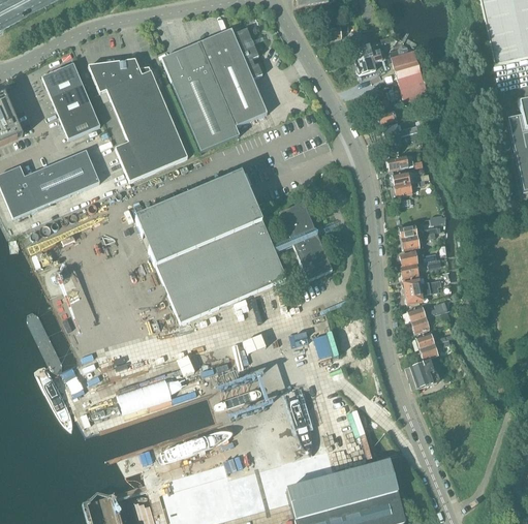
[(361,0),(361,1),(363,11),(362,12),(364,21),(375,19),(371,0),(361,0)]
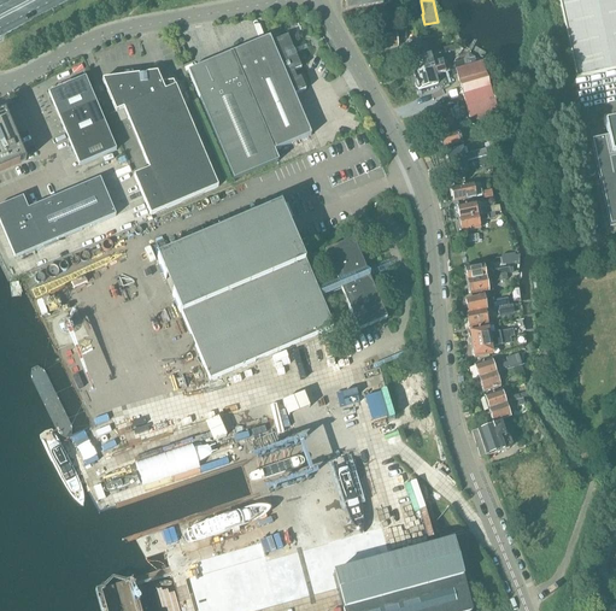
[(561,0),(578,72),(615,64),(615,0),(561,0)]
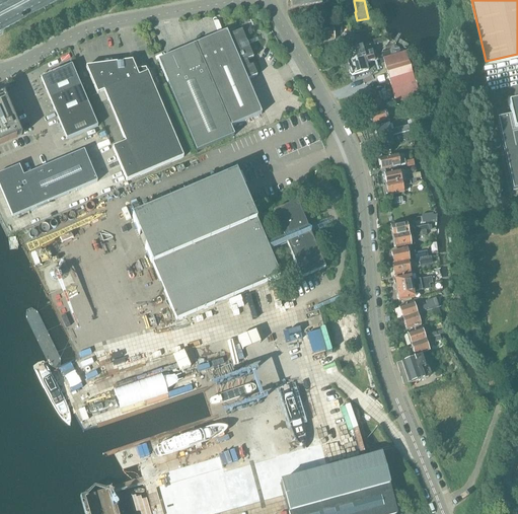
[(334,29),(340,28),(340,23),(317,26),(319,39),(335,37),(334,29)]
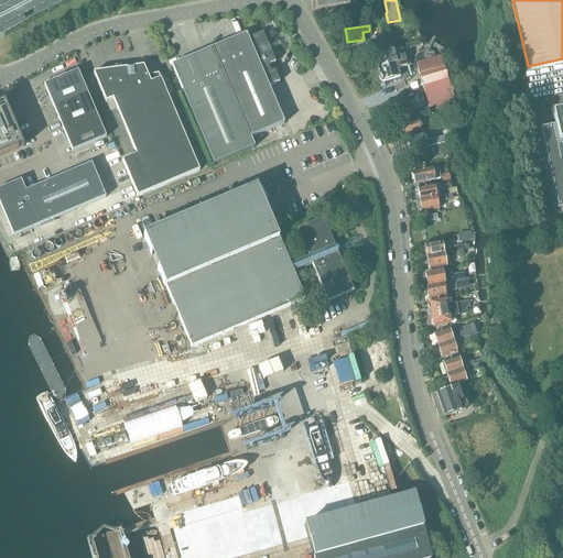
[(247,29),(213,43),(173,61),(215,160),(256,142),(253,138),(251,133),(285,119),(277,100),(275,96),(274,97),(272,91),(270,86),(271,86),(269,83),(280,77),(275,66),(272,67),(269,61),(277,57),(269,41),(263,28),(249,34),(247,29)]
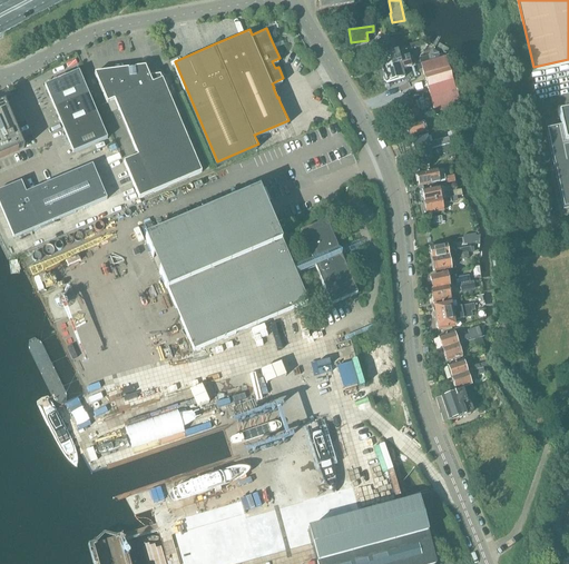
[(371,39),(372,48),(386,46),(384,37),(371,39)]
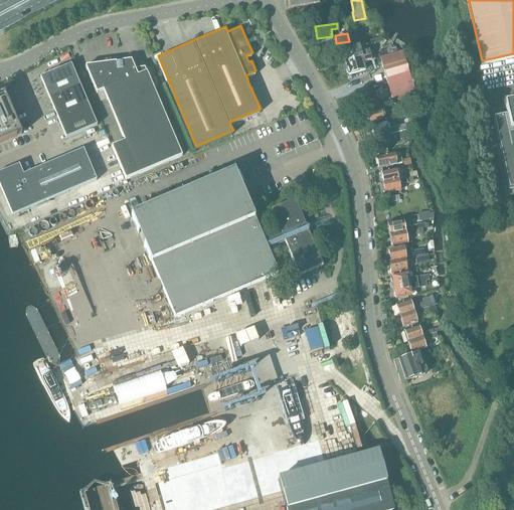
[(345,54),(346,59),(370,51),(369,47),(361,49),(359,42),(343,47),(343,48),(342,50),(343,53),(345,54)]
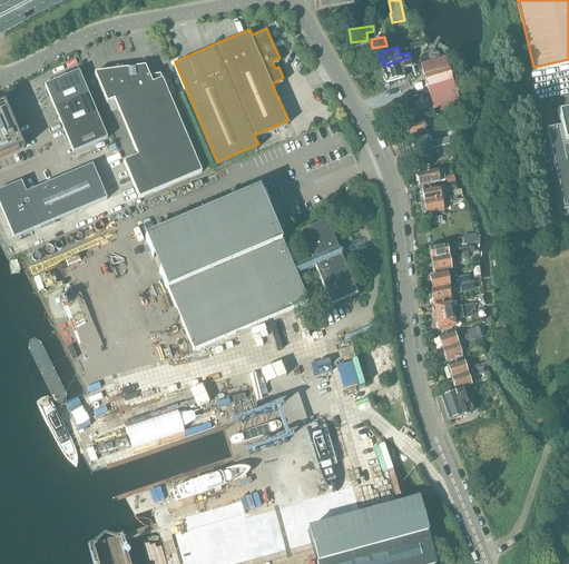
[(421,60),(431,92),(435,108),(461,100),(457,85),(447,52),(421,60)]
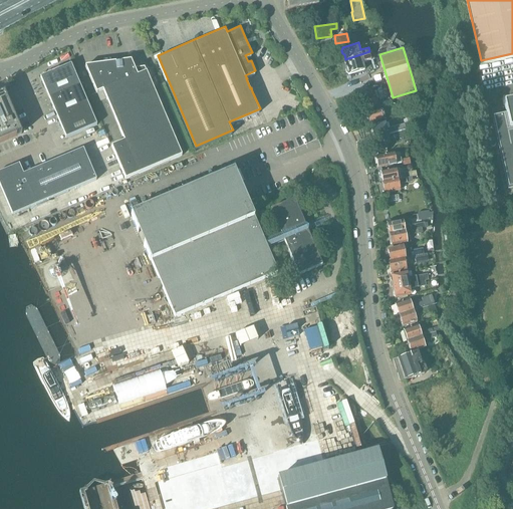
[(369,51),(345,59),(347,64),(346,65),(346,68),(348,69),(349,70),(365,65),(363,58),(371,56),(369,51)]
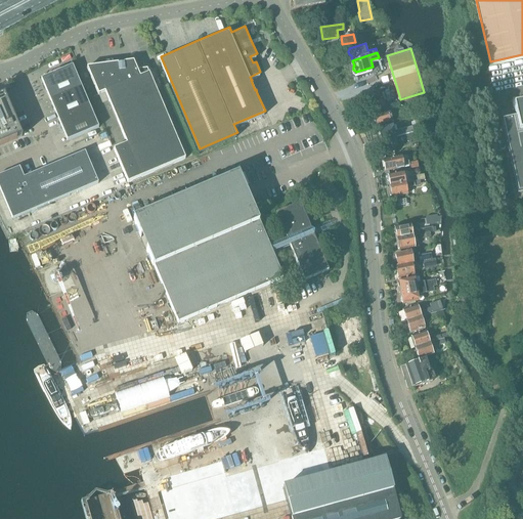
[(88,63),(99,91),(106,88),(128,139),(116,144),(129,178),(186,155),(150,69),(141,73),(134,57),(125,58),(125,60),(119,61),(119,59),(88,63)]
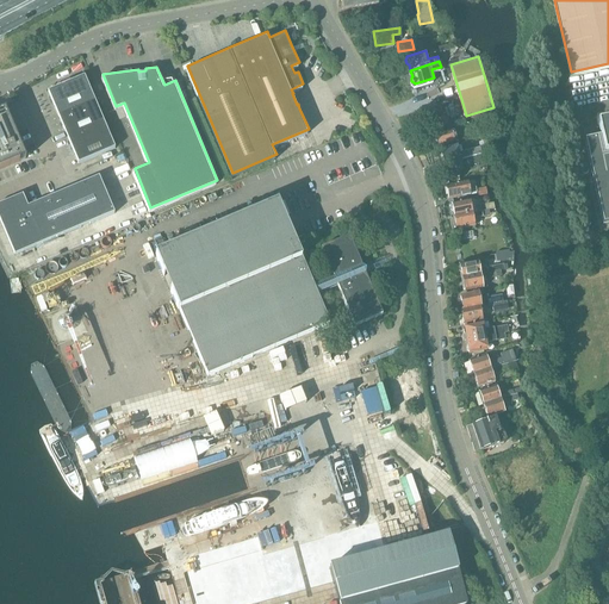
[(86,72),(54,85),(55,89),(51,92),(80,159),(116,143),(86,72)]
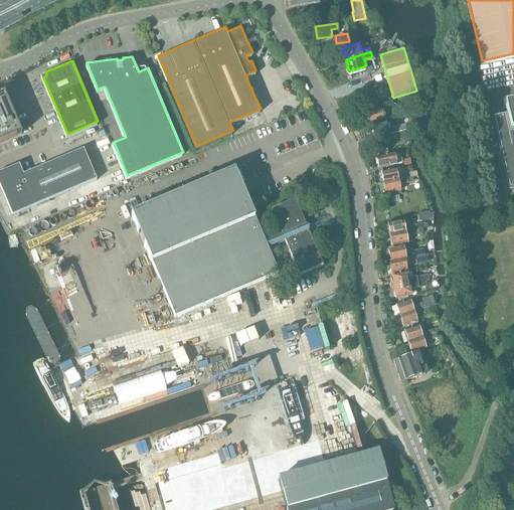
[(99,90),(102,97),(108,95),(104,87),(99,90)]
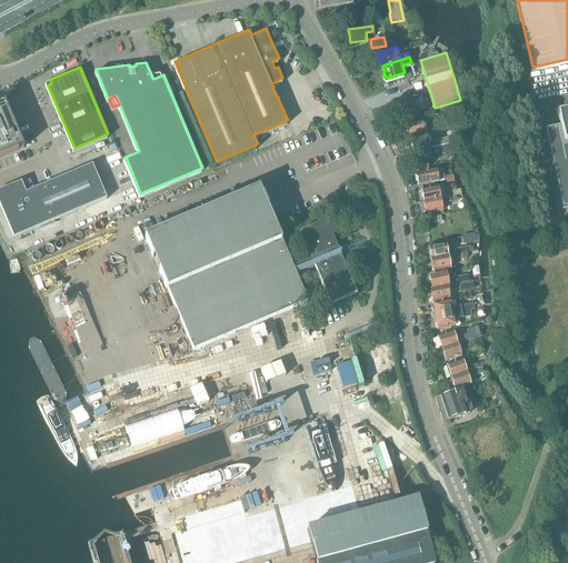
[(0,153),(26,143),(6,98),(0,100),(0,153)]
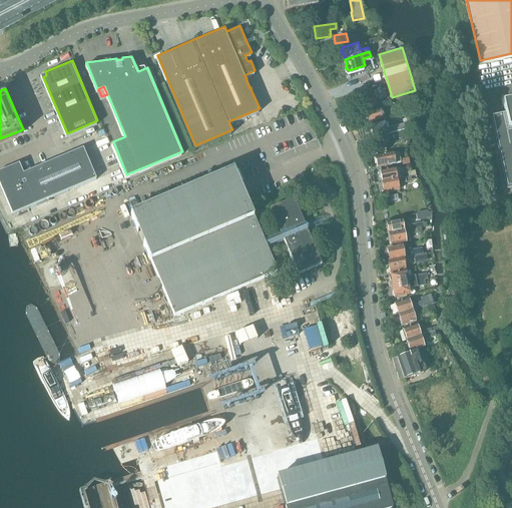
[(363,97),(365,105),(378,101),(376,93),(363,97)]
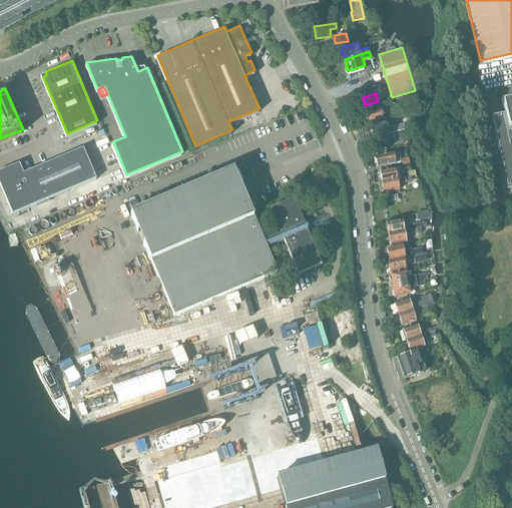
[(511,98),(506,100),(508,109),(492,113),(508,184),(511,182),(511,98)]
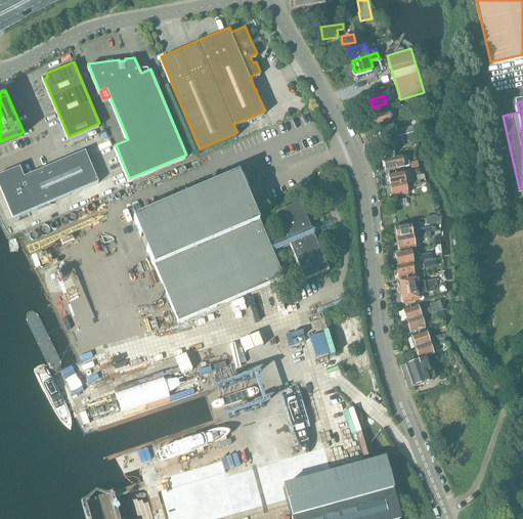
[(406,104),(407,114),(424,110),(422,101),(406,104)]
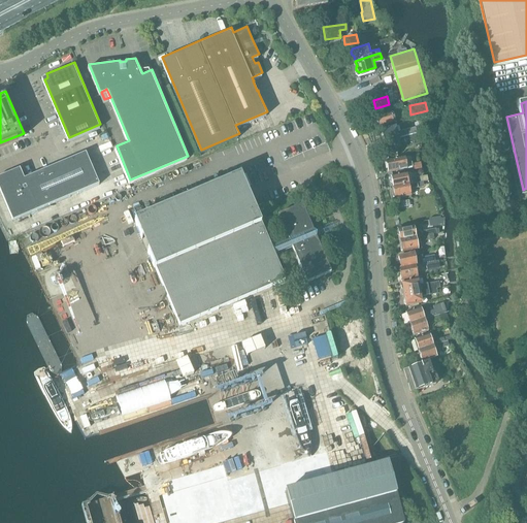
[(379,112),(382,124),(396,119),(394,112),(404,109),(403,105),(379,112)]
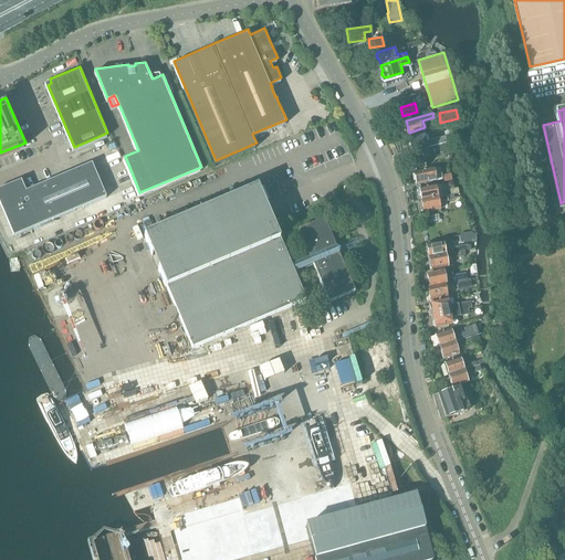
[(409,135),(412,148),(429,144),(429,143),(448,138),(446,131),(427,137),(426,130),(409,135)]
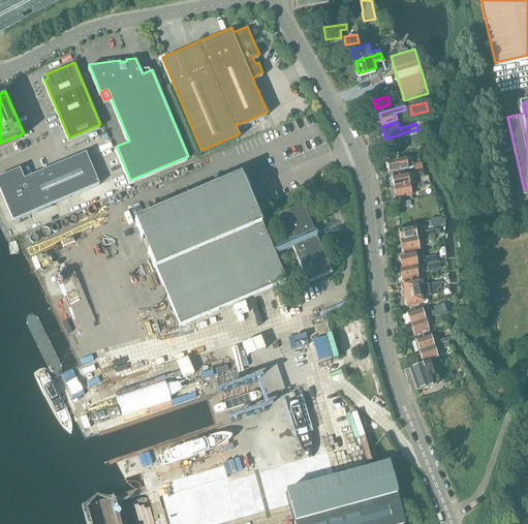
[(401,134),(385,139),(390,154),(399,152),(398,147),(403,145),(401,134)]
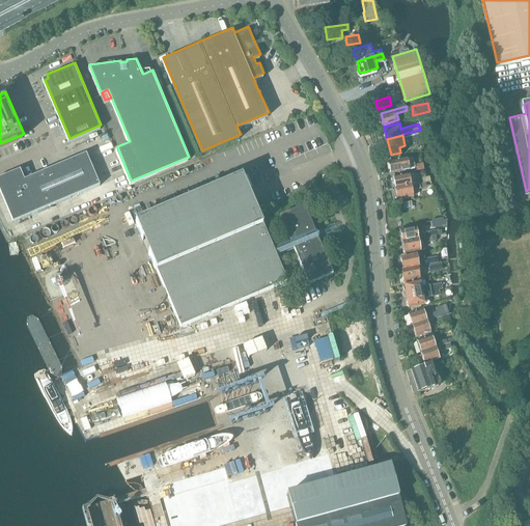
[(16,167),(0,173),(0,186),(14,218),(101,182),(87,149),(25,175),(22,169),(18,171),(16,167)]
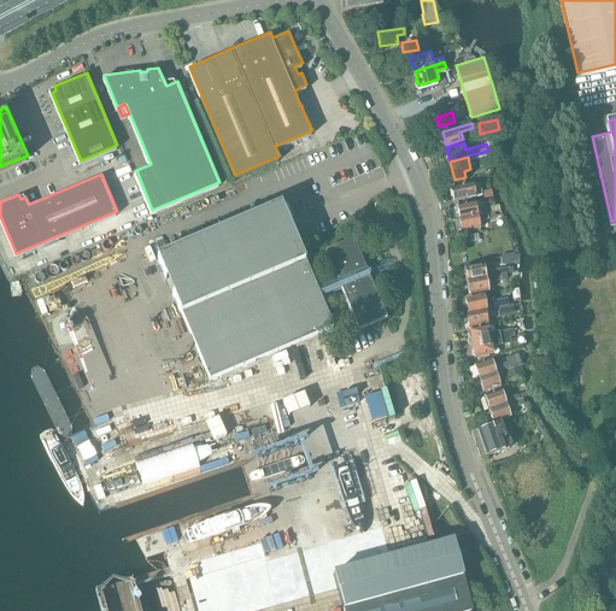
[(452,183),(455,197),(477,192),(475,178),(452,183)]
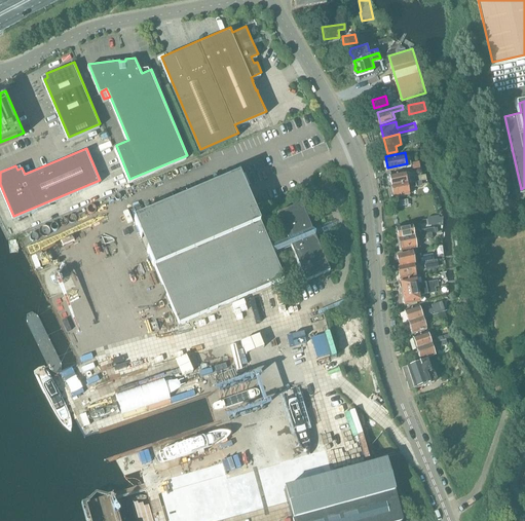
[(390,177),(391,182),(423,177),(423,173),(415,174),(411,175),(410,168),(406,169),(389,171),(390,173),(389,174),(389,177),(390,177)]
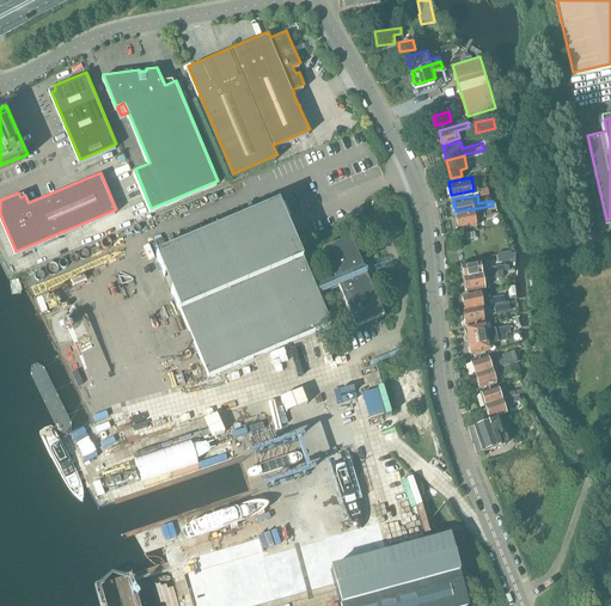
[(331,320),(318,291),(315,282),(279,199),(158,250),(191,331),(209,372),(331,320)]
